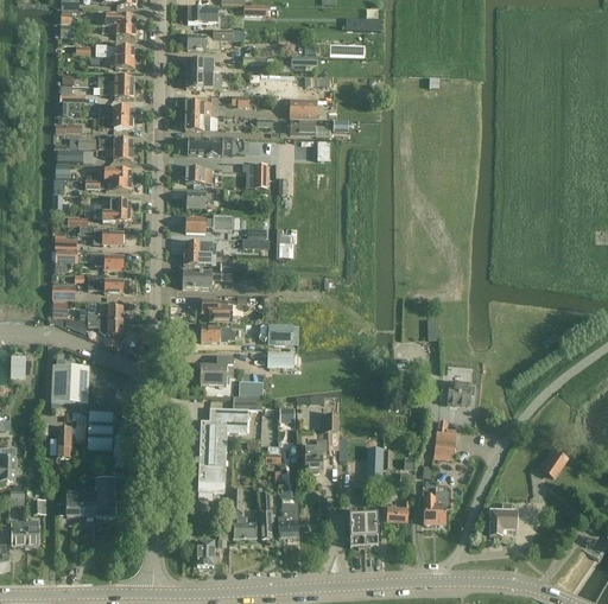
[(62,0),(62,10),(78,10),(78,0),(62,0)]
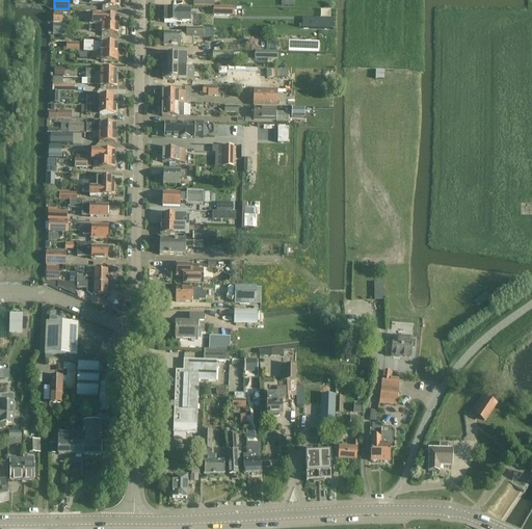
[(211,5),(211,14),(232,14),(232,5),(211,5)]
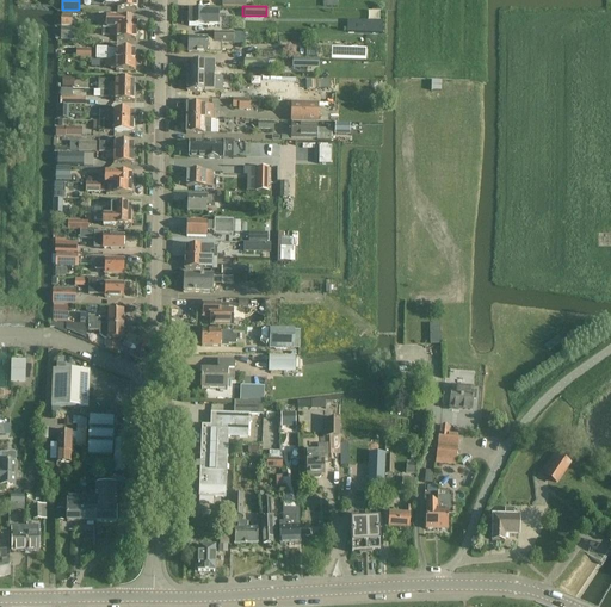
[(208,8),(189,8),(187,23),(208,24),(208,23),(218,23),(218,10),(208,10),(208,8)]
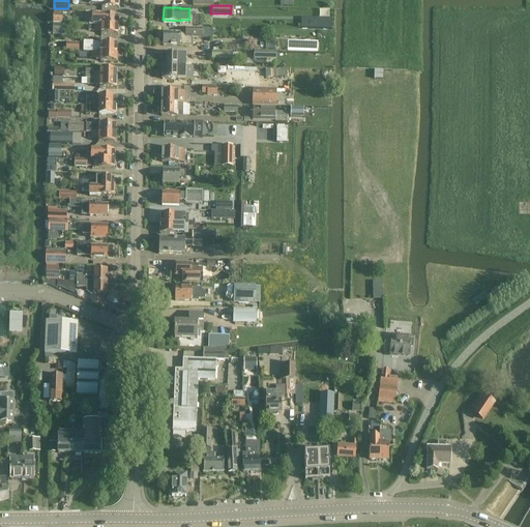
[(62,22),(62,12),(53,12),(53,21),(53,22),(62,22)]
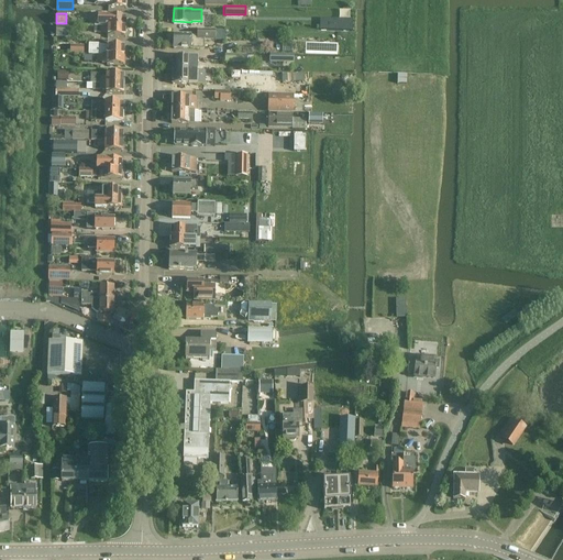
[(95,18),(95,24),(125,24),(125,14),(108,14),(100,14),(95,13),(95,18)]
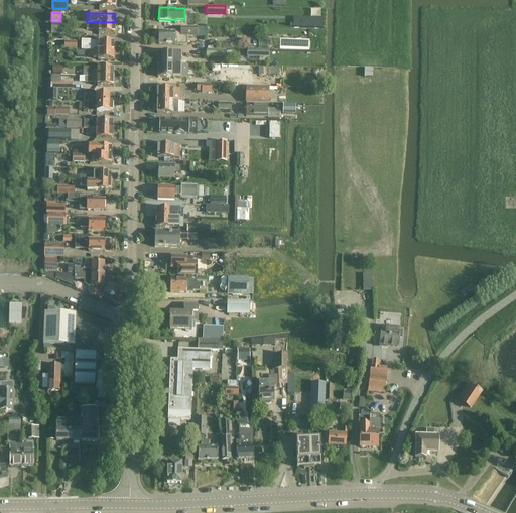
[(51,30),(50,31),(62,31),(62,21),(51,21),(51,30)]
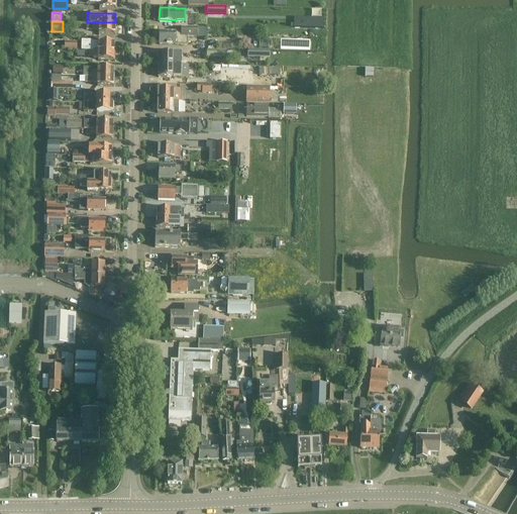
[(115,31),(115,22),(87,22),(87,27),(99,27),(99,31),(115,31)]
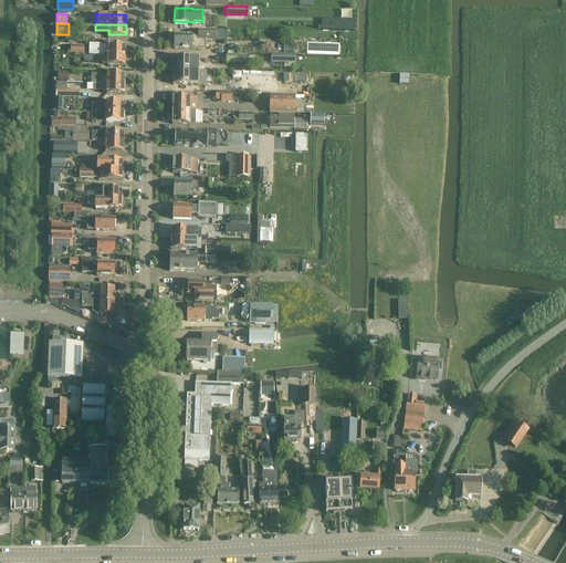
[(173,38),(173,44),(174,44),(174,47),(205,47),(205,38),(217,38),(226,38),(226,28),(217,28),(198,28),(198,33),(175,33),(174,38),(173,38)]
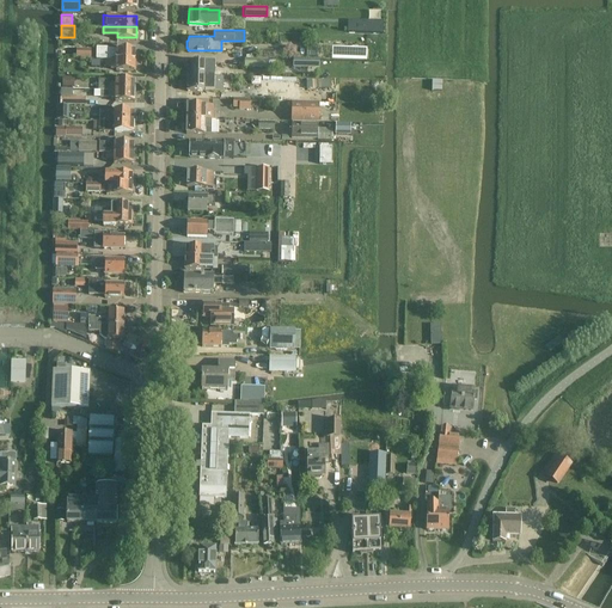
[(81,47),(81,55),(92,55),(93,42),(85,42),(85,47),(81,47)]
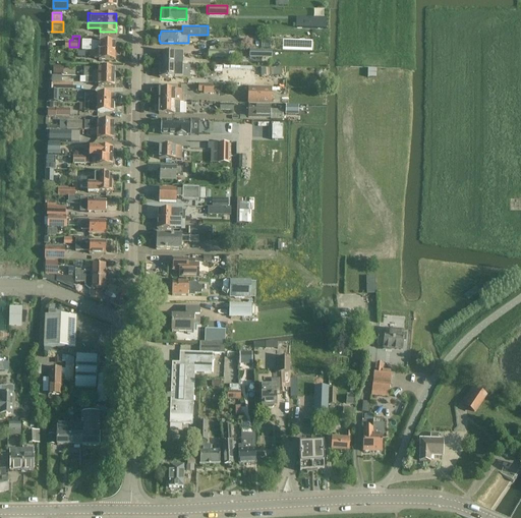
[(90,49),(117,49),(117,45),(115,45),(115,40),(91,40),(91,39),(81,38),(81,49),(90,49)]
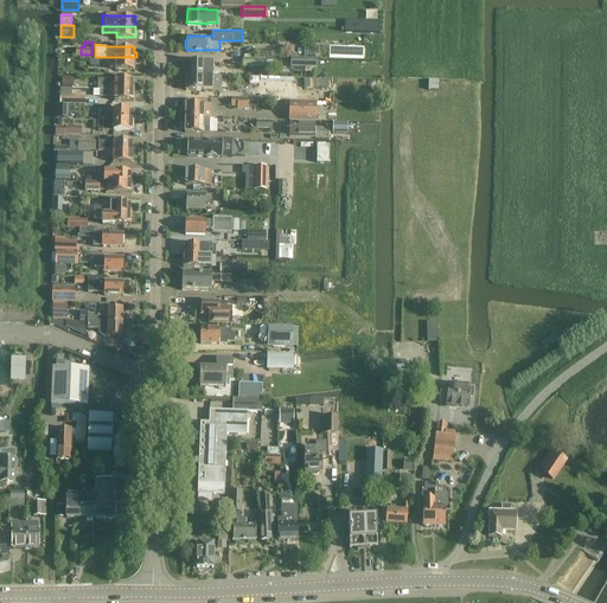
[(364,46),(340,46),(339,57),(363,57),(364,46)]
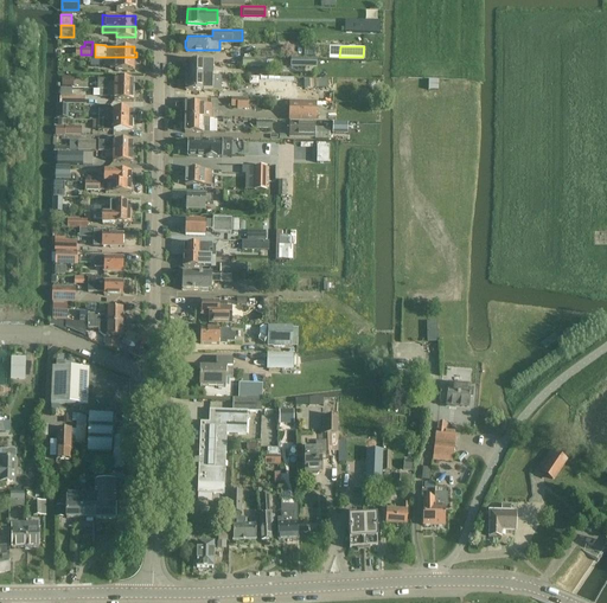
[(291,56),(291,65),(308,65),(308,56),(291,56)]
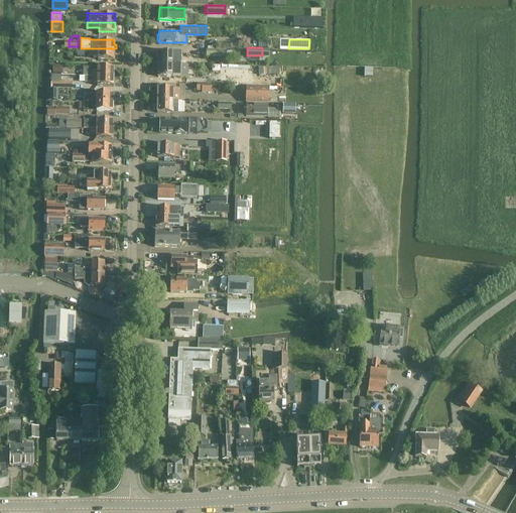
[(116,48),(89,48),(89,54),(98,54),(98,57),(114,57),(114,54),(115,54),(116,48)]
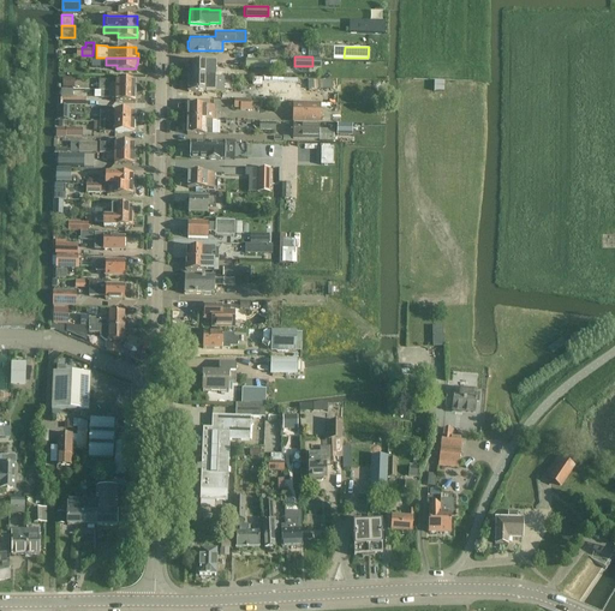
[(187,60),(187,75),(215,75),(215,61),(187,60)]
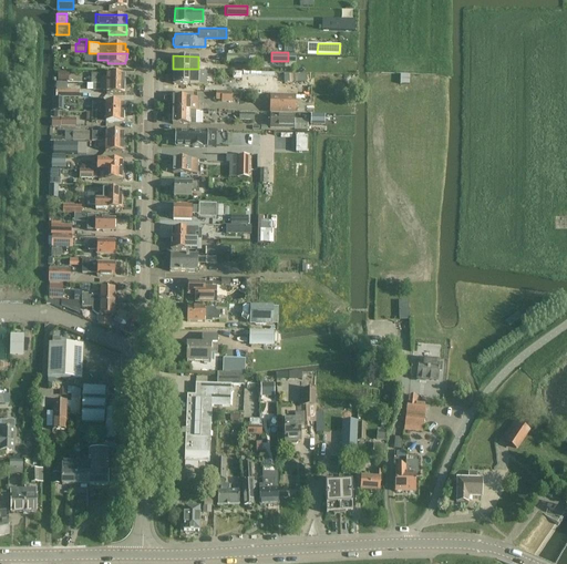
[(69,70),(58,69),(58,79),(69,80),(69,70)]
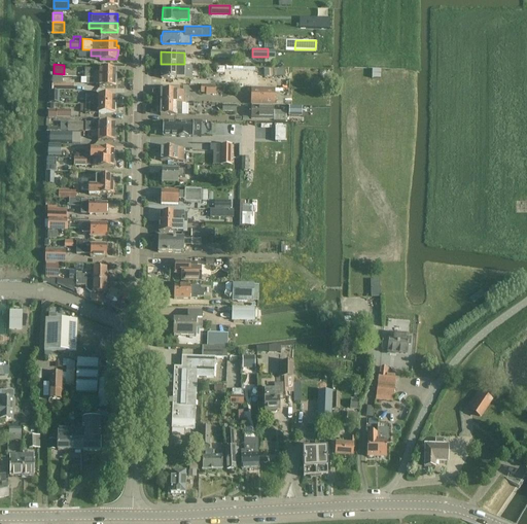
[(190,64),(184,64),(161,64),(161,76),(190,76),(190,64)]
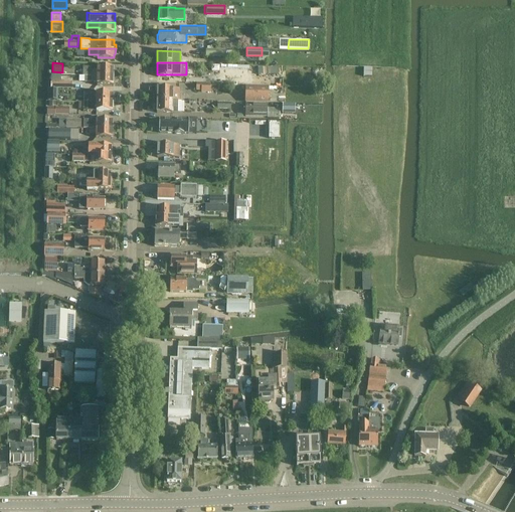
[(82,74),(86,74),(115,74),(115,70),(114,70),(114,65),(98,65),(98,68),(92,68),(92,65),(82,64),(82,74)]
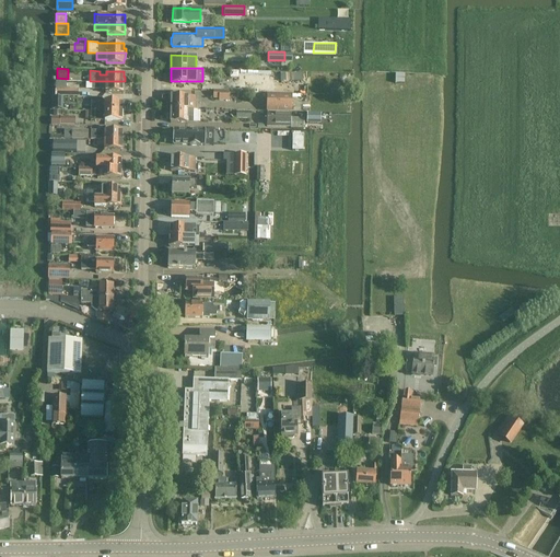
[(268,81),(268,70),(240,70),(240,81),(268,81)]
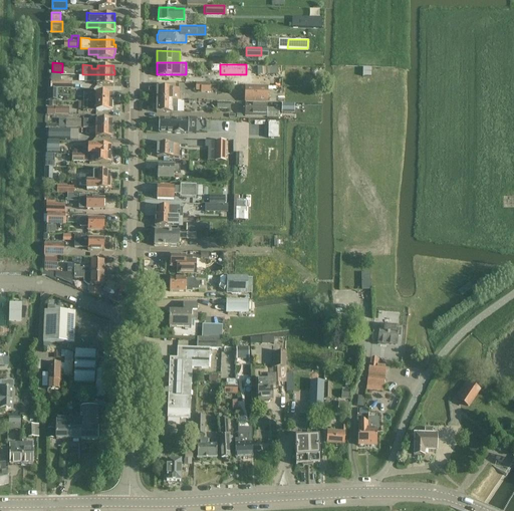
[(257,72),(257,65),(246,64),(246,74),(257,74),(257,72)]
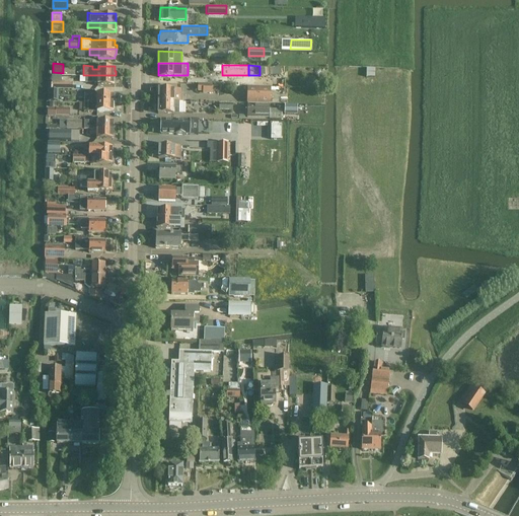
[(260,65),(260,66),(260,73),(290,73),(290,66),(260,65)]
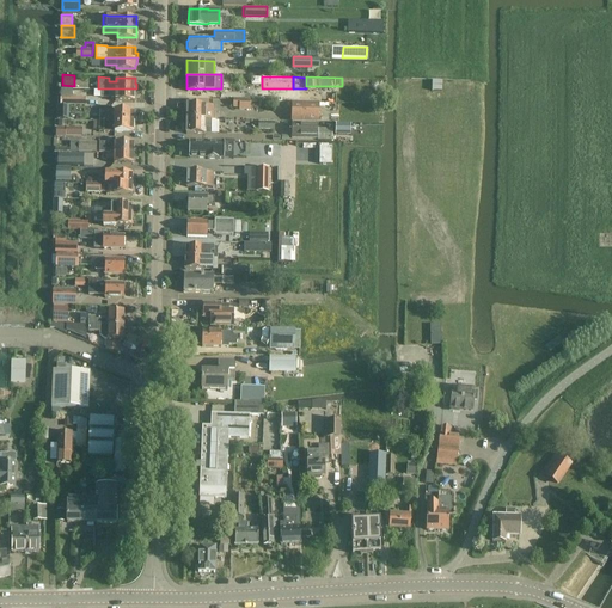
[(136,94),(136,88),(102,88),(102,96),(116,96),(116,99),(134,99),(135,94),(136,94)]
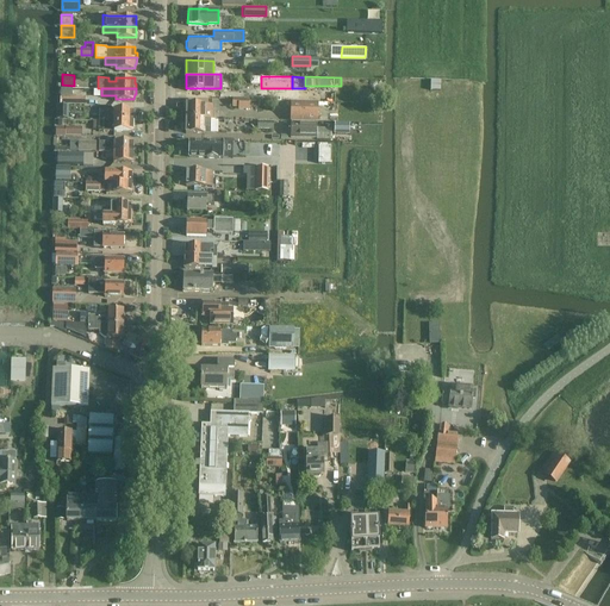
[(317,100),(290,99),(290,119),(317,120),(317,100)]
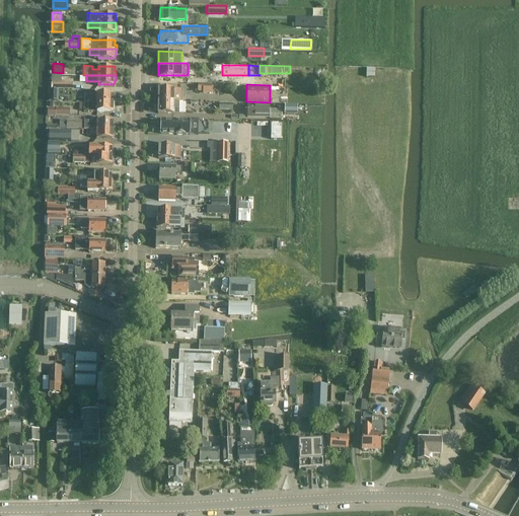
[(158,87),(157,99),(179,100),(180,87),(158,87)]
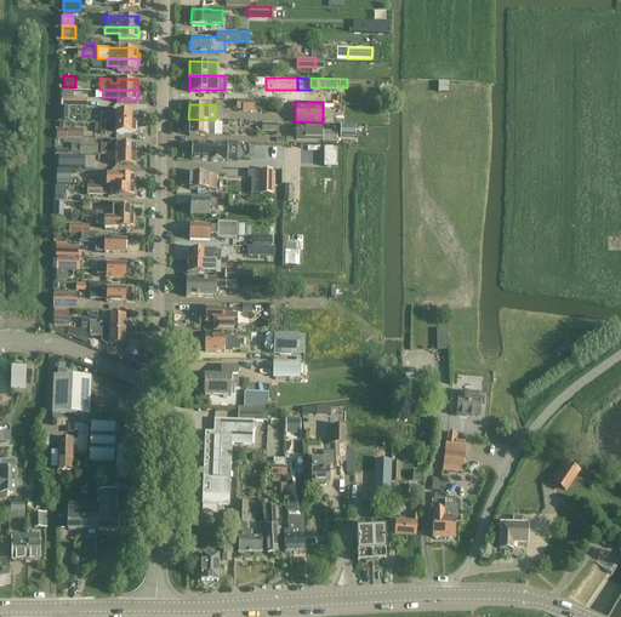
[(101,121),(137,121),(137,116),(136,116),(136,110),(102,110),(101,121)]
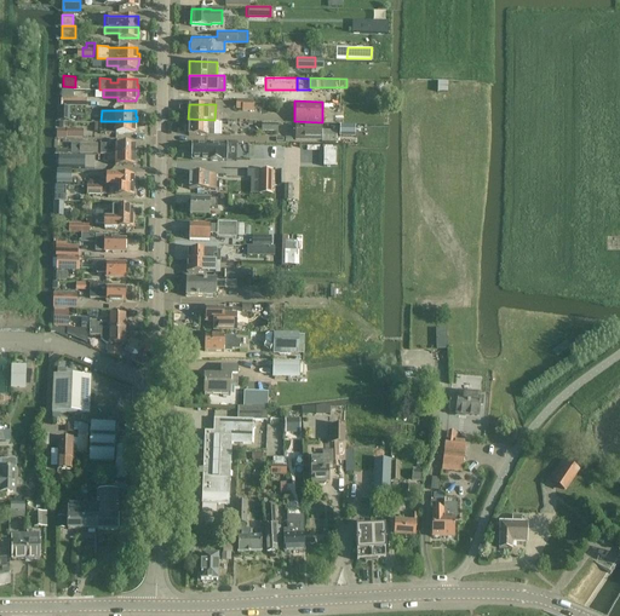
[(217,120),(214,120),(188,119),(188,133),(206,133),(213,133),(213,128),(216,128),(217,127),(217,120)]
